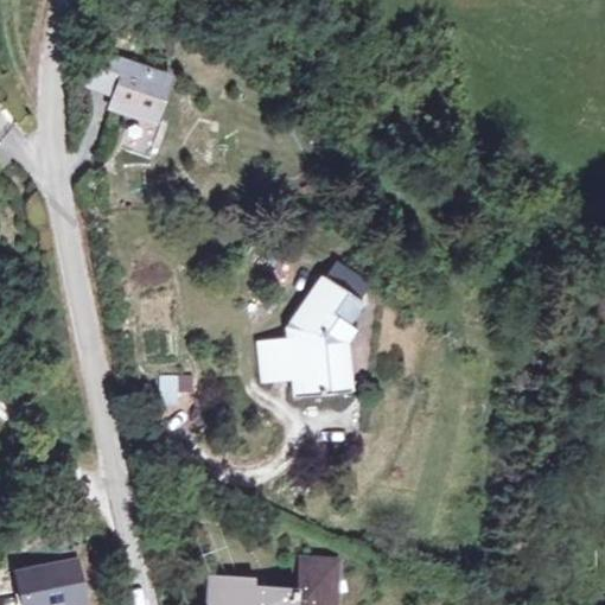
[(129,67),(100,57),(90,86),(119,95),(129,67)]
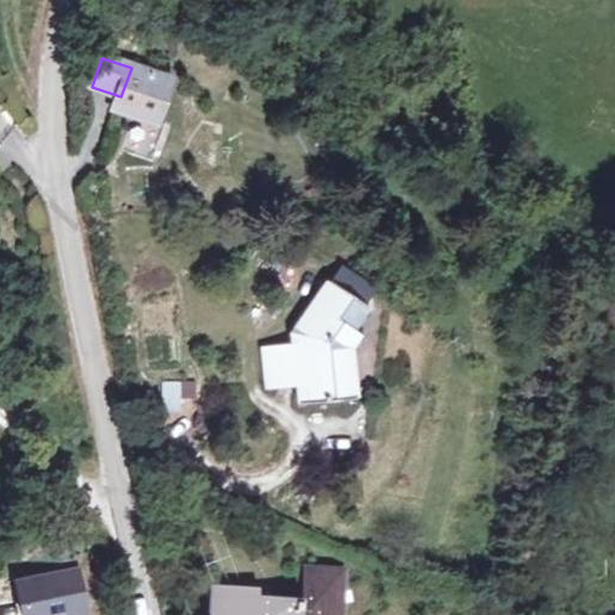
[(170,81),(132,68),(117,111),(136,117),(124,153),(156,163),(168,128),(156,124),(170,81)]
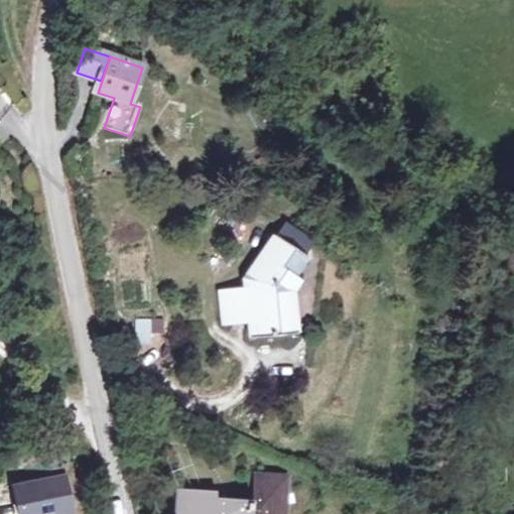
[(283,224),(276,237),(303,251),(310,238),(283,224)]
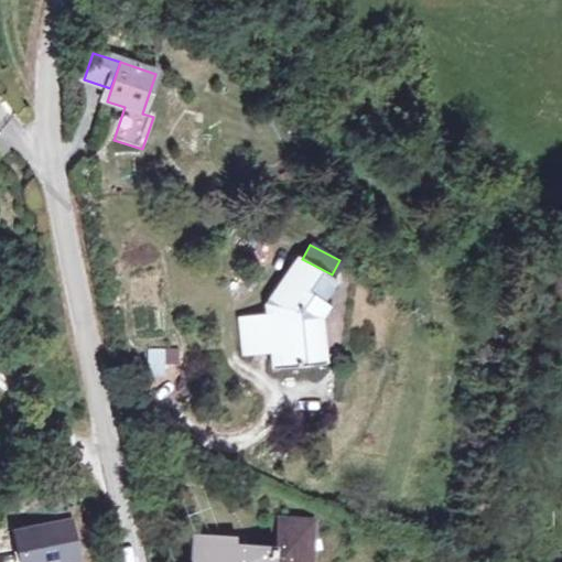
[(315,312),(337,277),(332,274),(302,259),(298,257),(271,295),(271,310),(245,313),(247,346),(274,345),(277,365),(316,363),(315,312)]
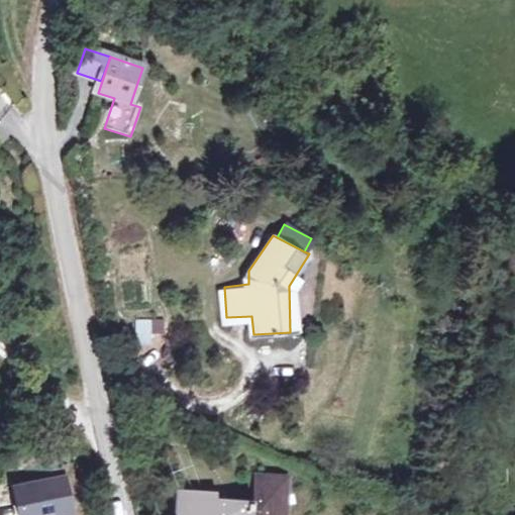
[(167,340),(167,319),(137,319),(137,340),(167,340)]
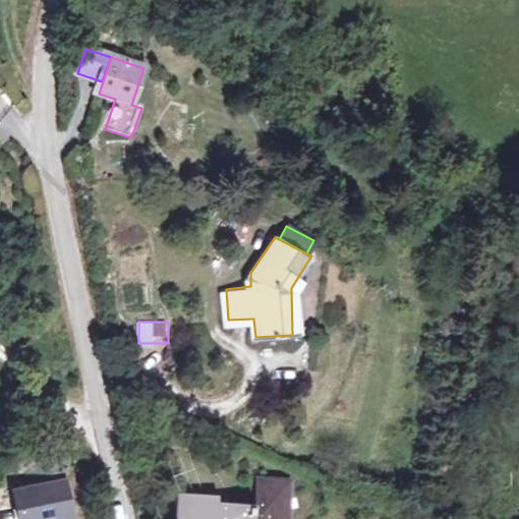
[(64,482),(13,493),(17,518),(59,518),(70,517),(64,482)]
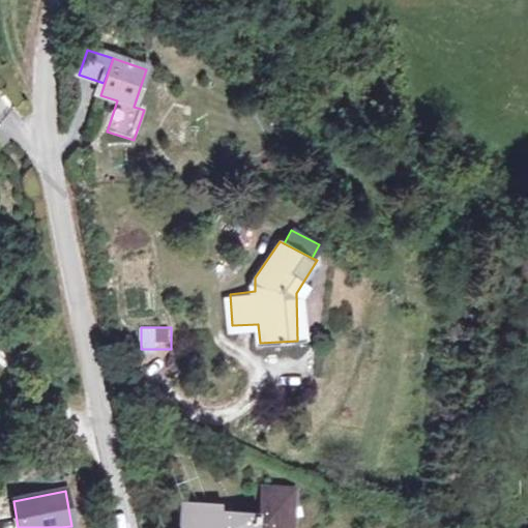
[(187,498),(182,527),(292,527),(297,497),(265,493),(260,518),(222,511),(222,504),(187,498)]
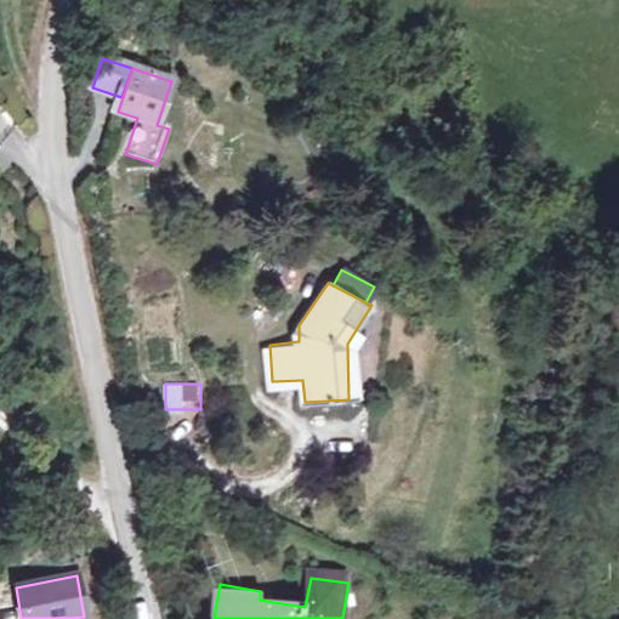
All buildings are outlined.
